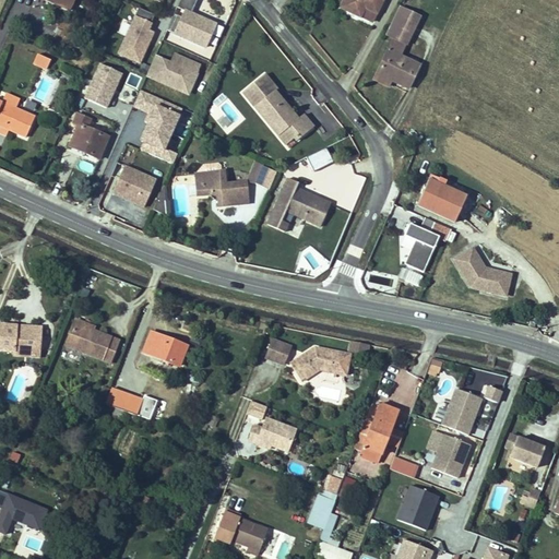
[(47,0),(71,10),(74,0),(47,0)]
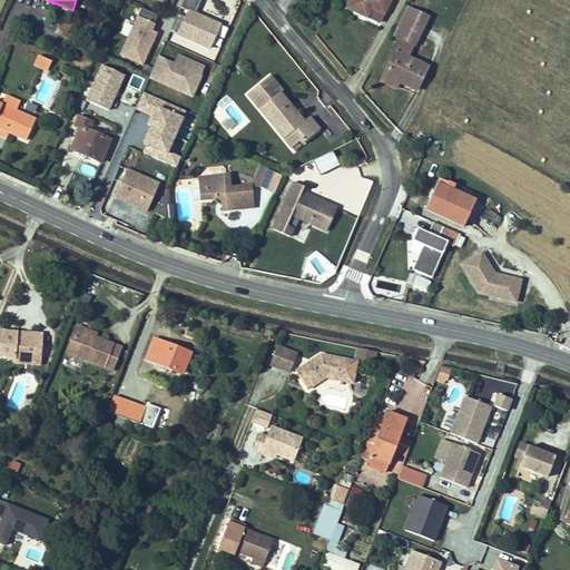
[(183,0),(169,31),(209,48),(219,25),(195,13),(200,0),(183,0)]
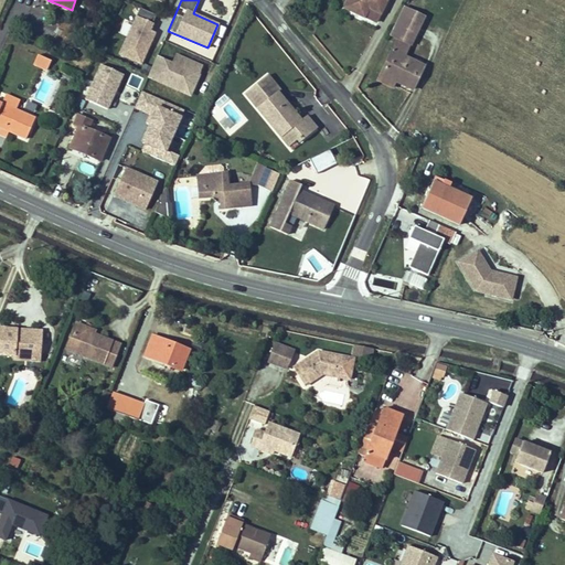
[(348,0),(344,8),(375,23),(386,0),(348,0)]
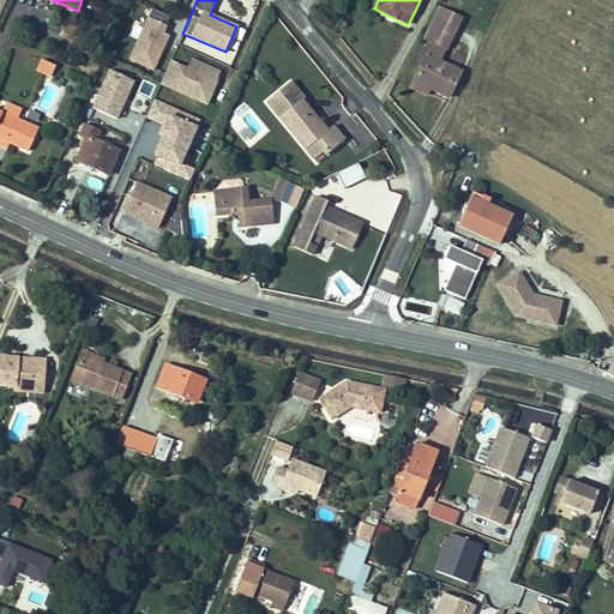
[(461,18),(439,7),(434,16),(457,26),(461,18)]
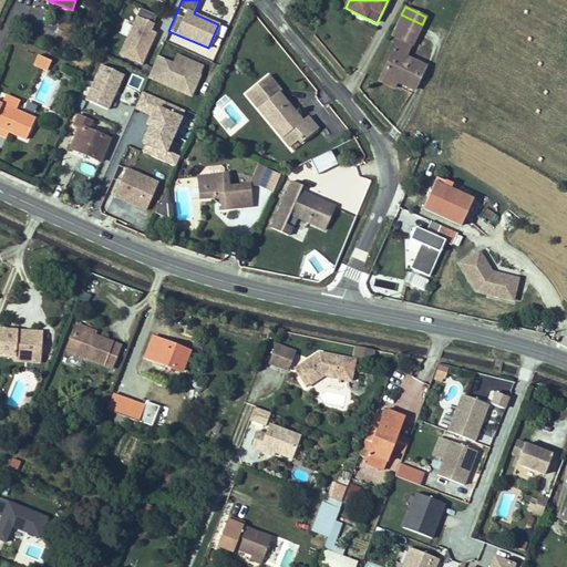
[(142,65),(155,34),(148,31),(155,16),(140,8),(120,55),(142,65)]
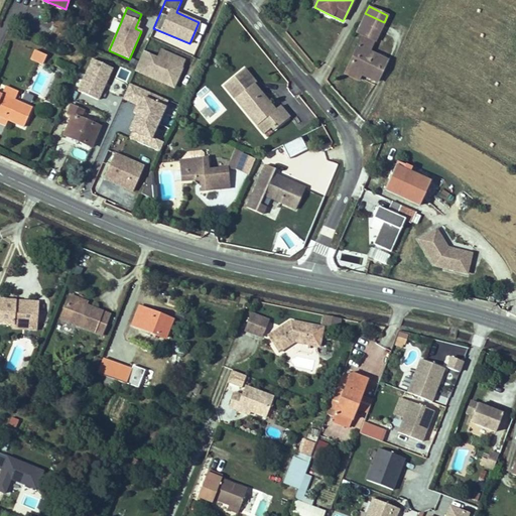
[(384,22),(365,13),(357,31),(364,34),(348,68),(361,74),(377,82),(387,60),(370,52),(384,22)]
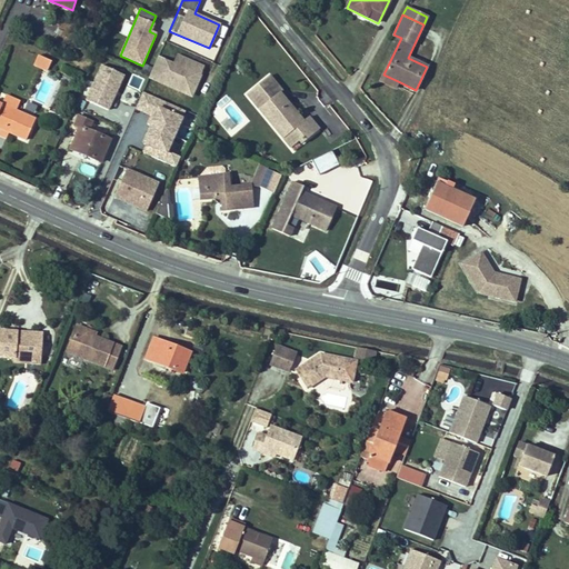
[(110,35),(105,52),(113,55),(119,37),(110,35)]
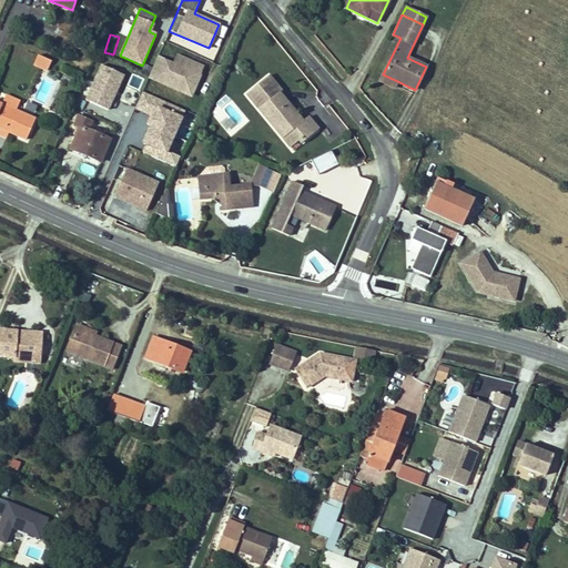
[(51,61),(38,56),(36,62),(42,64),(41,68),(47,70),(51,61)]
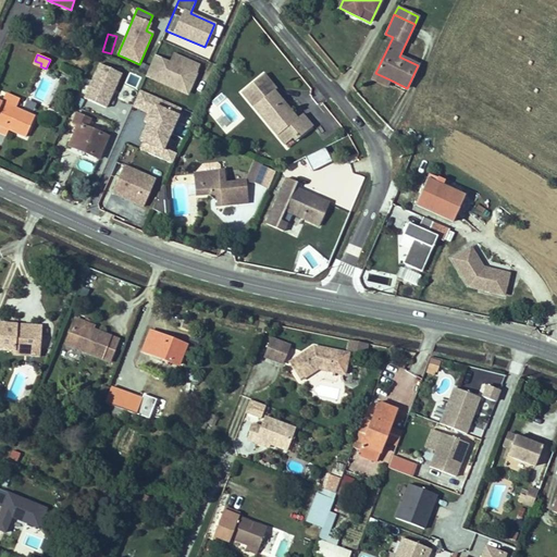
[(173,56),(170,64),(180,69),(183,60),(173,56)]
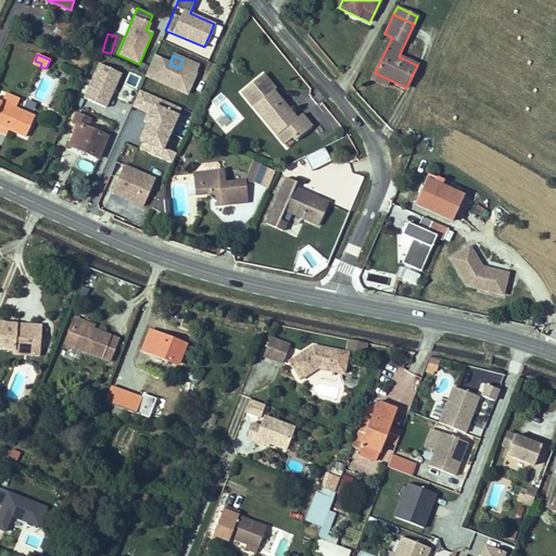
[(169,64),(153,58),(144,76),(176,90),(180,81),(190,86),(198,66),(182,60),(179,68),(169,64)]
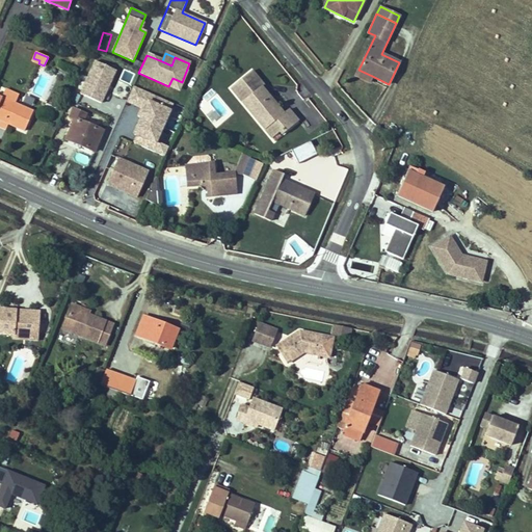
[(101,104),(115,71),(95,61),(80,95),(101,104)]
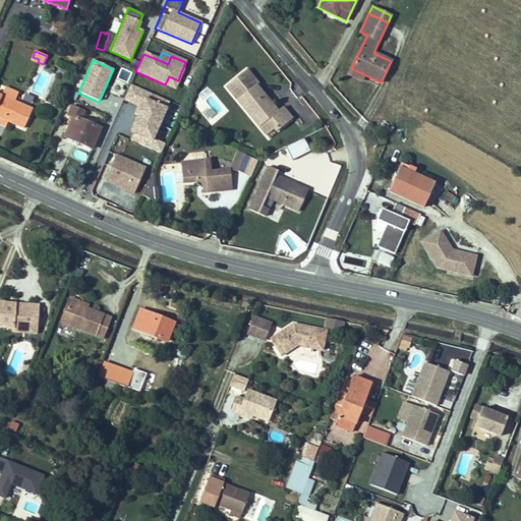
[(118,76),(127,80),(131,71),(121,68),(118,76)]
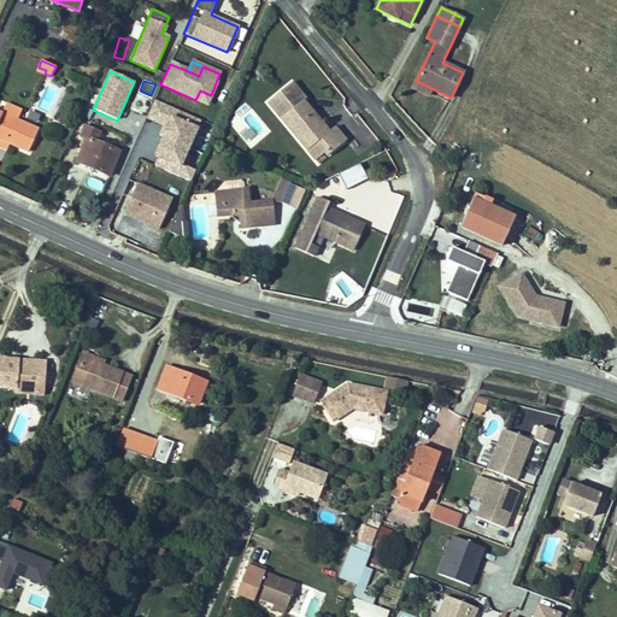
[(416,81),(412,88),(428,95),(432,88),(416,81)]
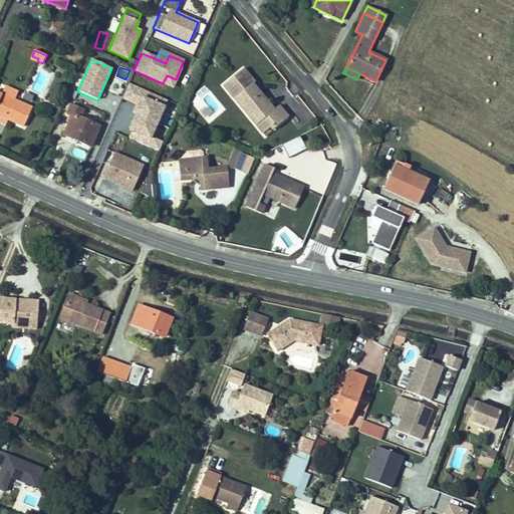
[(243,68),(223,85),(235,100),(240,96),(255,115),(257,115),(261,120),(255,124),(263,134),(270,127),(273,130),(288,116),(279,105),(274,109),(256,87),(254,89),(251,85),(253,84),(255,82),(243,68)]
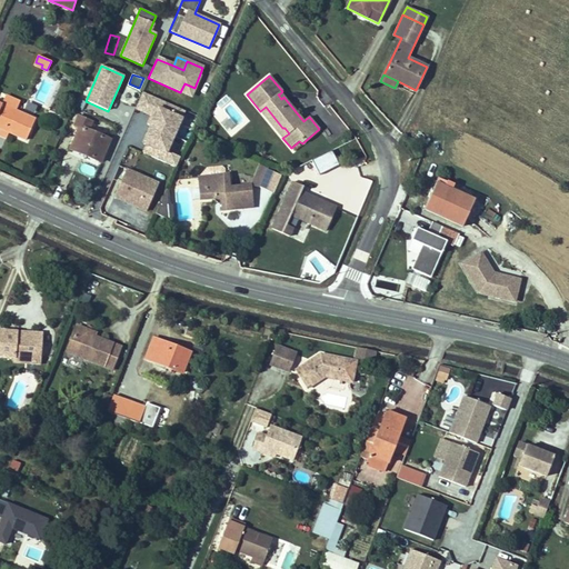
[(191,97),(195,88),(185,83),(180,92),(191,97)]
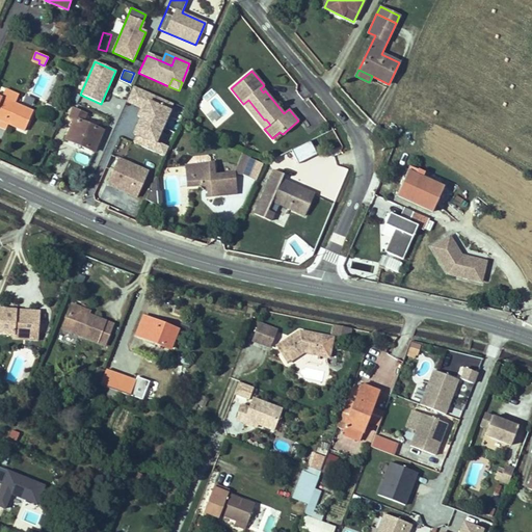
[(171,103),(133,86),(127,101),(141,107),(137,115),(141,117),(133,134),(155,143),(171,103)]
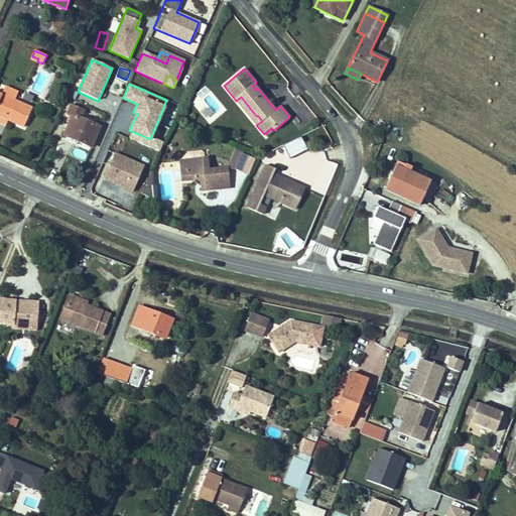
[(5,87),(2,95),(15,100),(18,93),(5,87)]
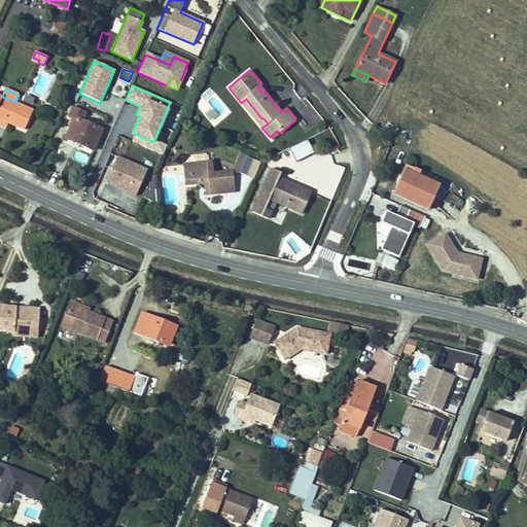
[(2,97),(0,95),(0,115),(9,119),(8,123),(25,130),(33,110),(15,102),(2,97)]
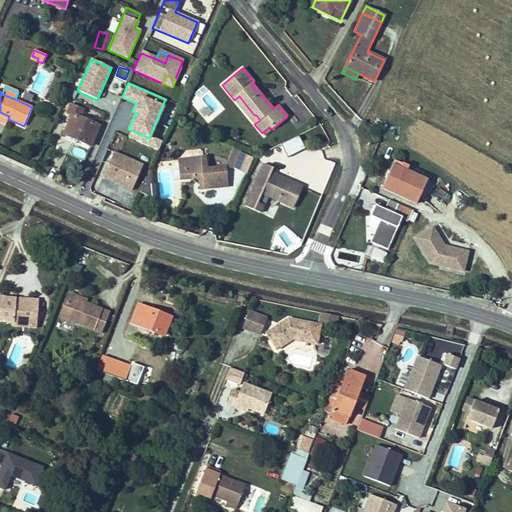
[(234,100),(254,124),(260,120),(256,115),(254,115),(239,96),(234,100)]
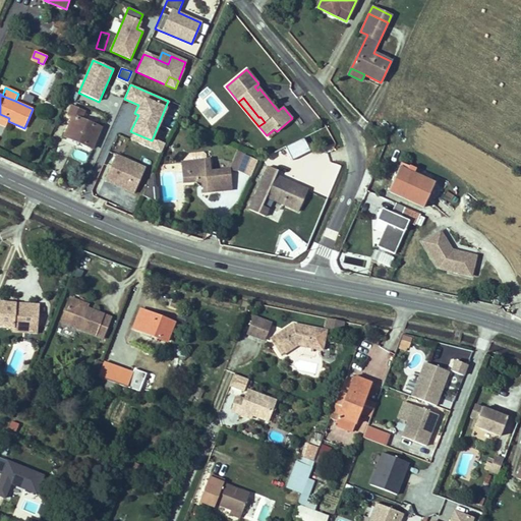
[(64,136),(93,149),(102,128),(82,120),(85,112),(71,107),(68,115),(73,117),(64,136)]
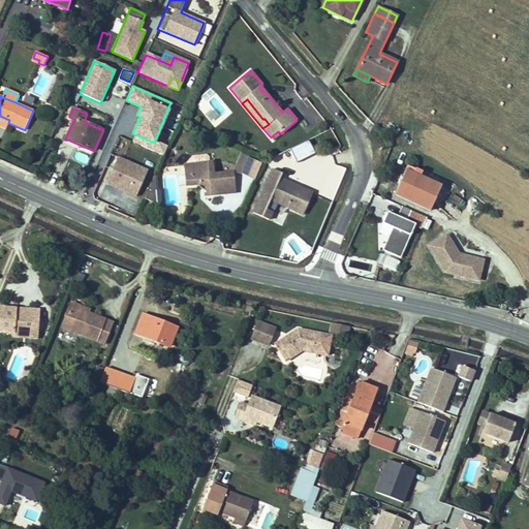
[(0,125),(6,128),(8,123),(0,120),(0,125)]
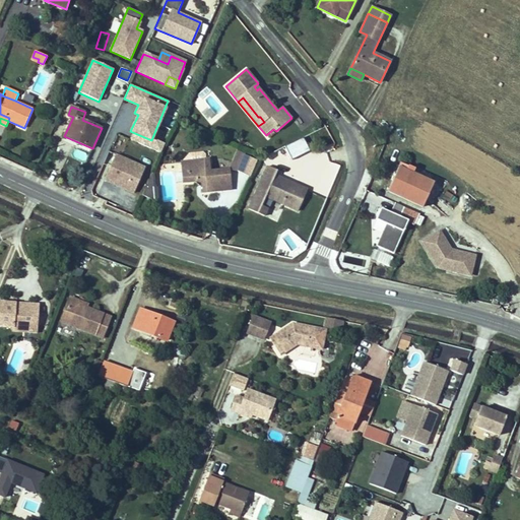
[(230,168),(239,172),(245,155),(246,154),(237,150),(230,168)]
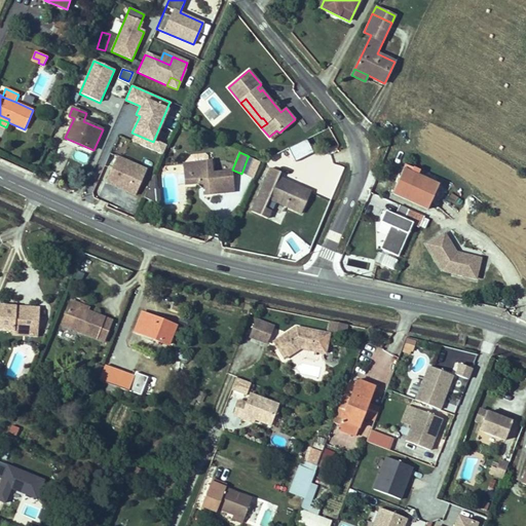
[(136,195),(147,170),(110,153),(104,166),(111,170),(105,182),(136,195)]
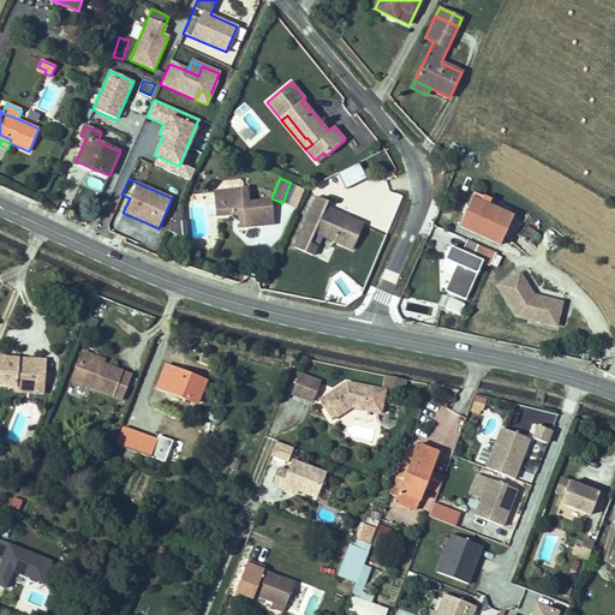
[(215,191),(216,203),(226,190),(243,189),(243,181),(239,183),(239,179),(222,181),(215,191)]
